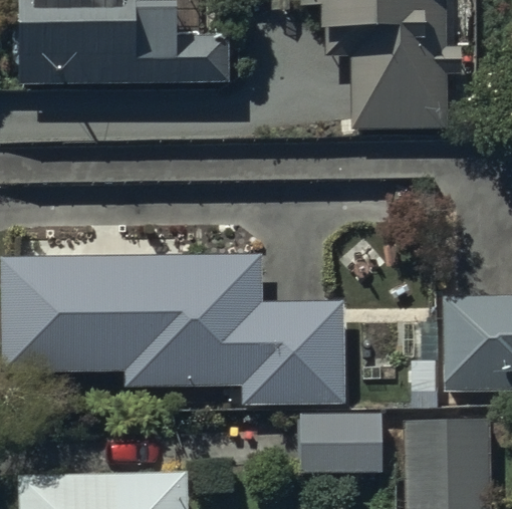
[(15,0),(17,82),(231,83),(232,34),(178,34),(178,3),(137,3),(137,0),(15,0)]
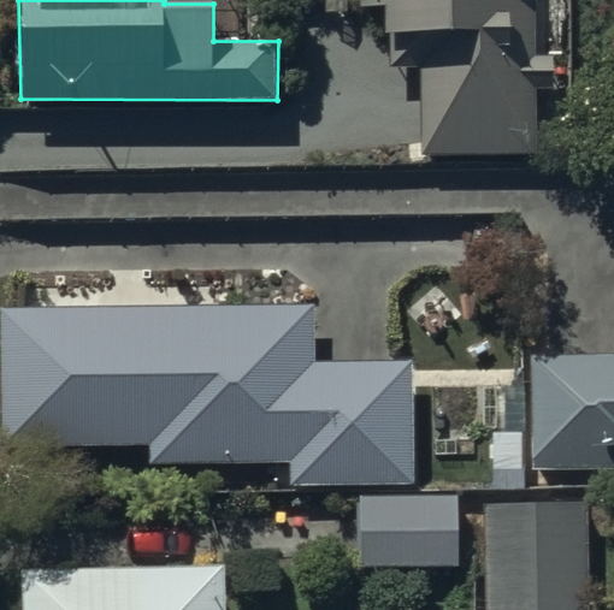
[(364,0),(365,10),(385,10),(385,36),(420,36),(421,157),(536,155),(535,86),(554,86),(554,57),(533,57),(532,0),(364,0)]
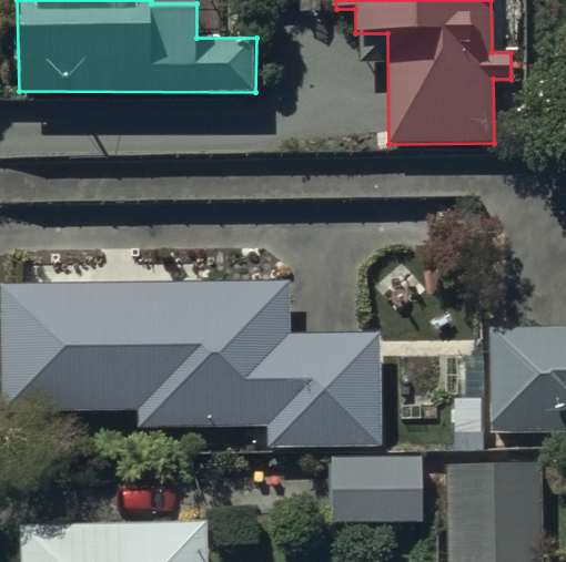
[(289,281),(0,282),(0,313),(1,410),(139,409),(139,427),(268,426),(268,446),(381,445),(380,331),(289,331),(289,281)]
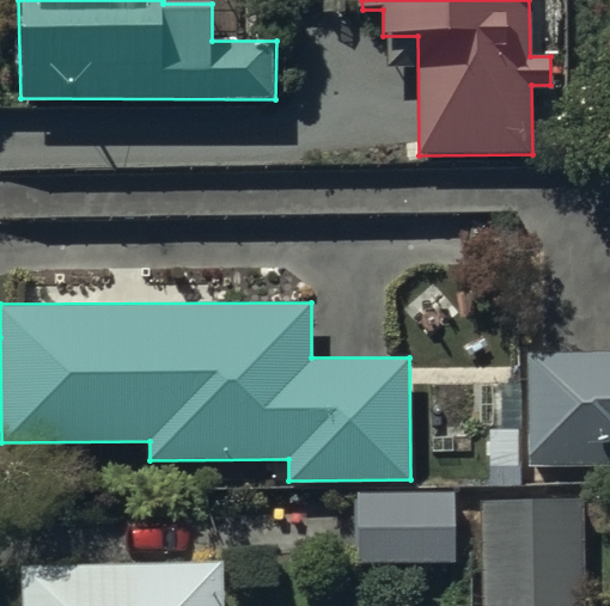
[(609,352),(528,353),(530,465),(609,463),(609,352)]
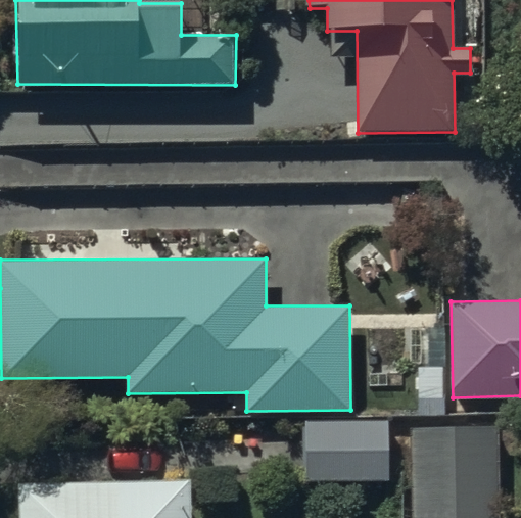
[(391,420),(306,420),(306,481),(391,481),(391,420)]
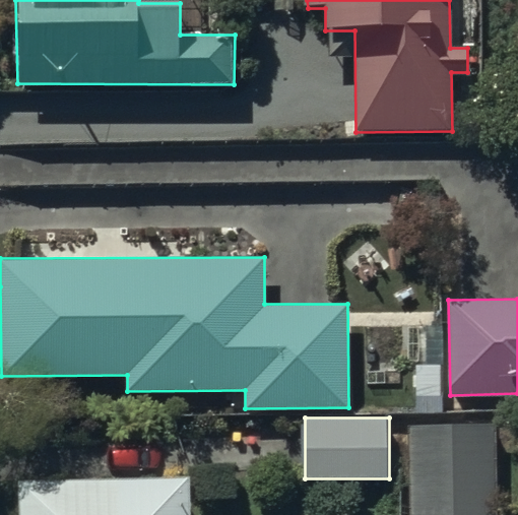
[(505,514),(505,423),(409,423),(409,514),(505,514)]
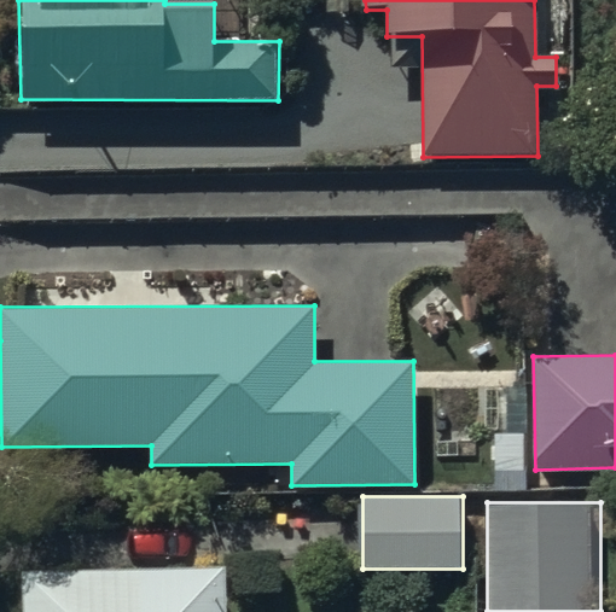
[(226,611),(226,571),(22,575),(22,611),(226,611)]
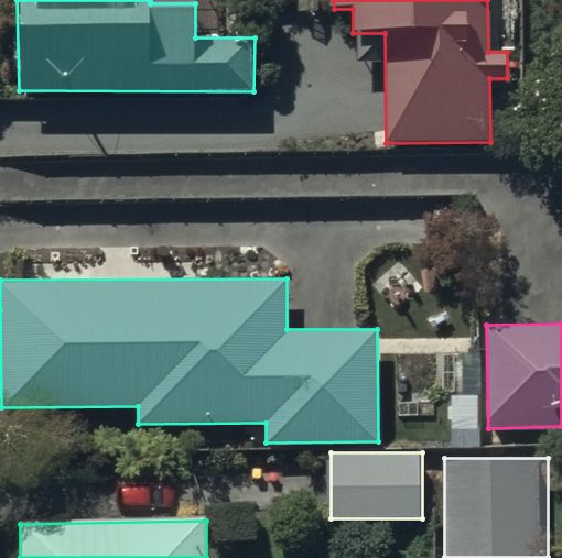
All buildings are outlined.
